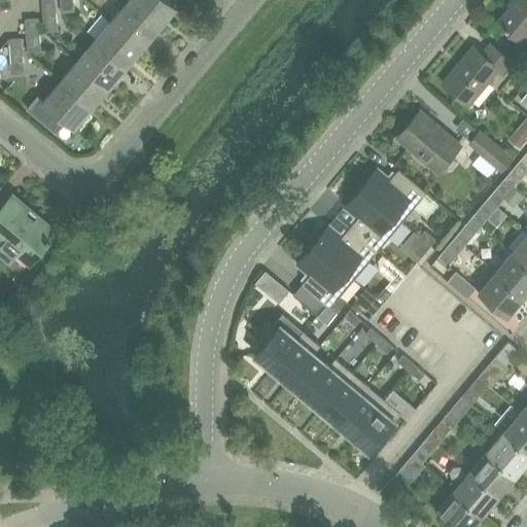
[(0,0),(0,8),(12,8),(10,0),(0,0)]
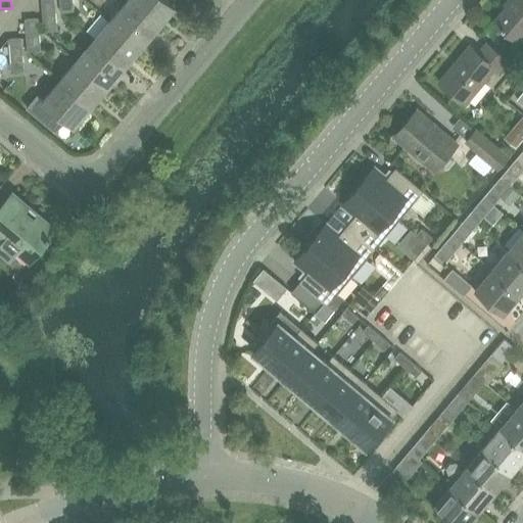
[(53,0),(41,0),(44,31),(56,31),(53,0)]
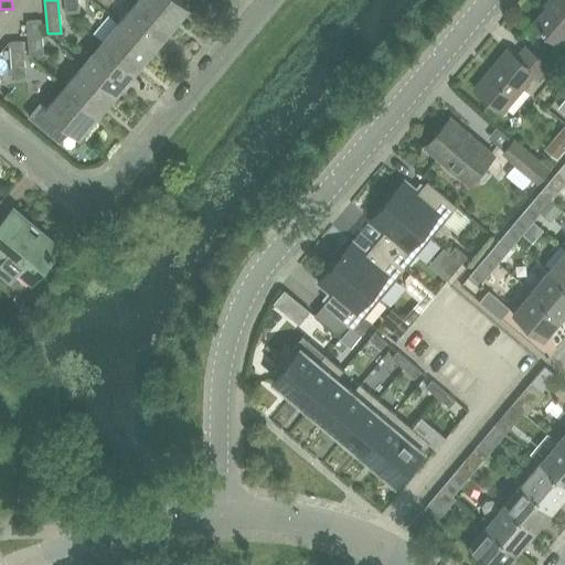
[(77,0),(63,0),(65,13),(80,12),(77,0)]
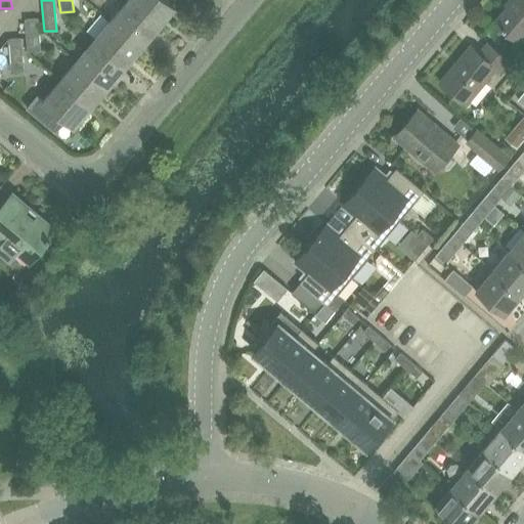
[(126,0),(110,20),(142,47),(159,28),(126,0)]
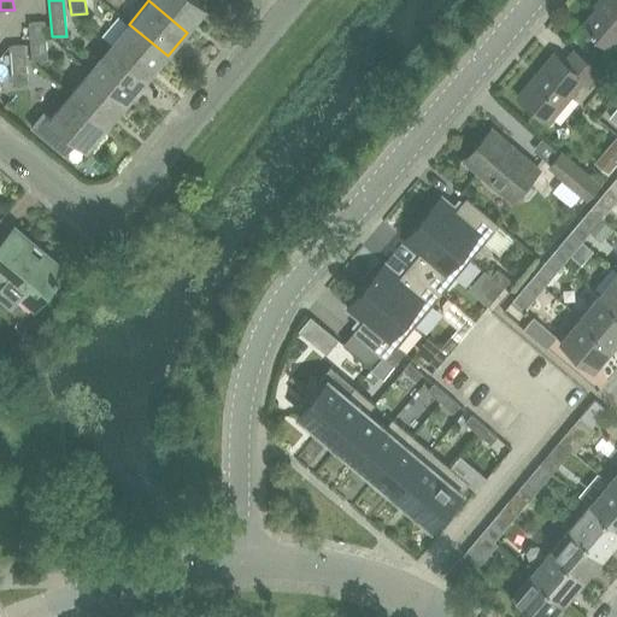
[(197,0),(148,0),(187,33),(206,9),(197,0)]
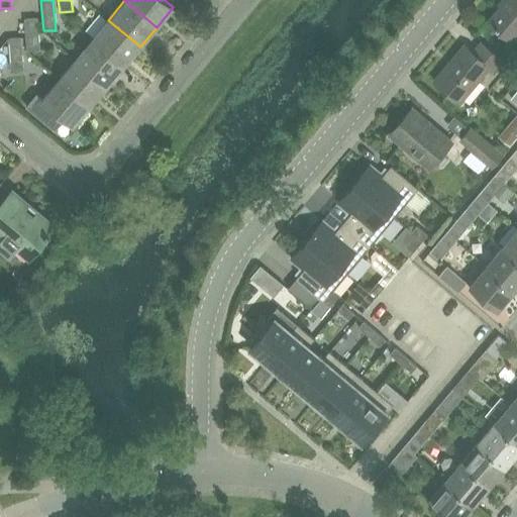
[(516,0),(505,0),(489,20),(513,39),(516,34),(516,0)]
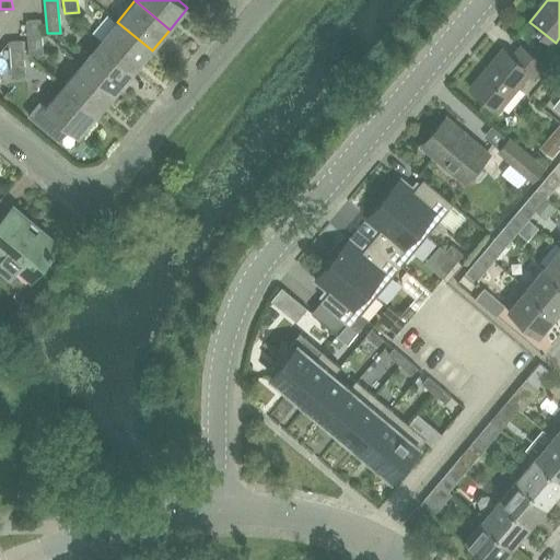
[(41,19),(26,20),(28,55),(43,54),(41,19)]
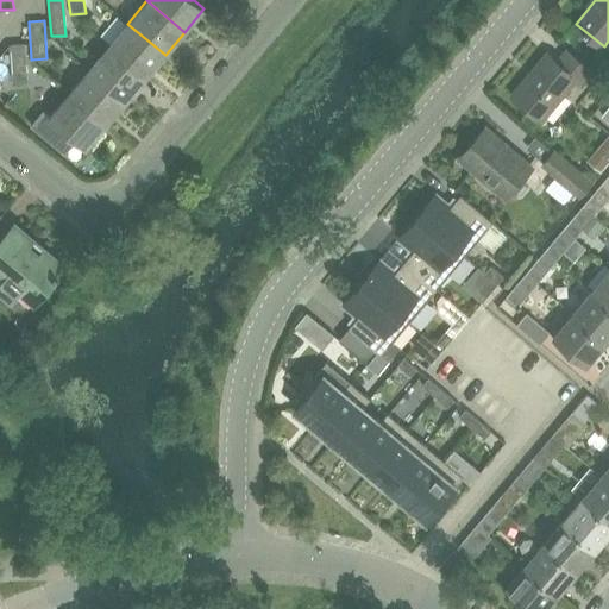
[(127,24),(108,46),(145,77),(165,55),(127,24)]
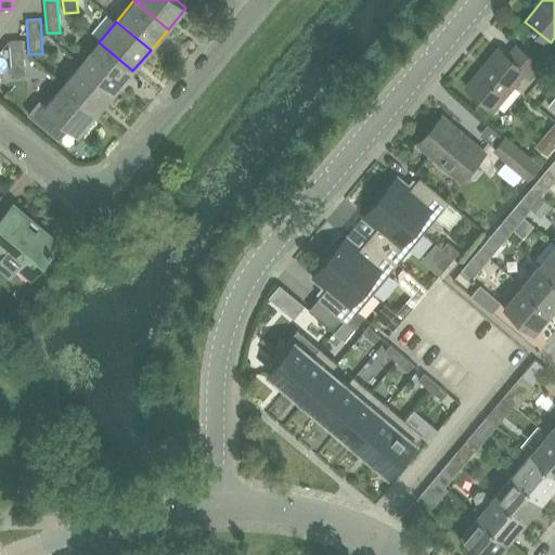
[(23,39),(9,40),(11,75),(25,74),(23,39)]
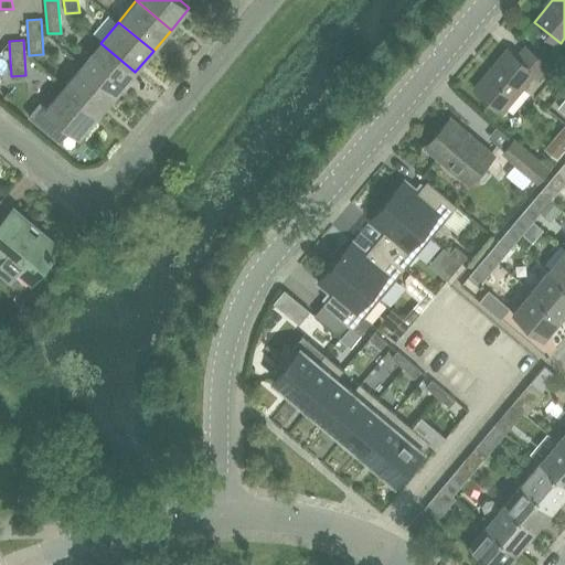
[(100,43),(83,64),(117,93),(135,72),(100,43)]
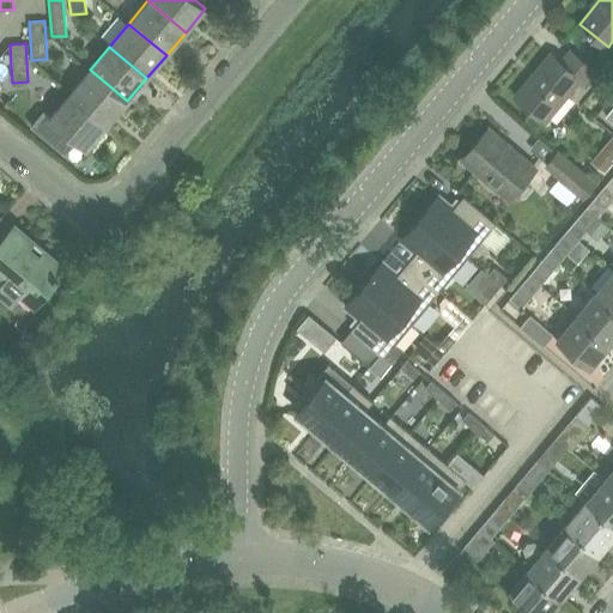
[(551,54),(516,95),(546,119),(580,79),(584,83),(594,71),(571,50),(560,62),(551,54)]
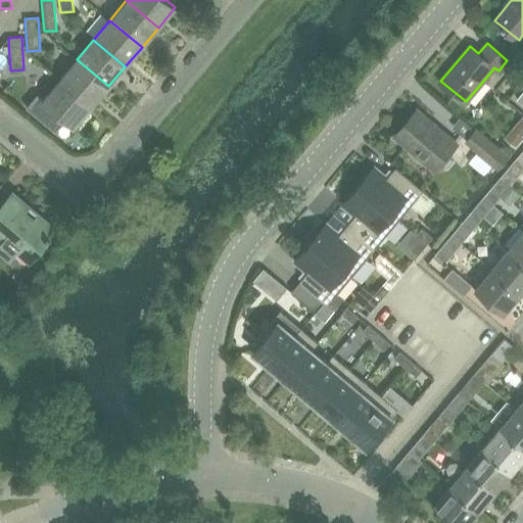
[(77,59),(59,79),(92,105),(108,86),(77,59)]
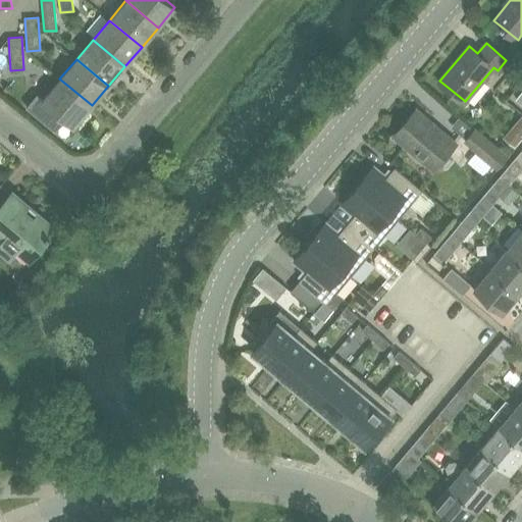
[(521,68),(517,64),(508,74),(517,84),(521,77),(521,68)]
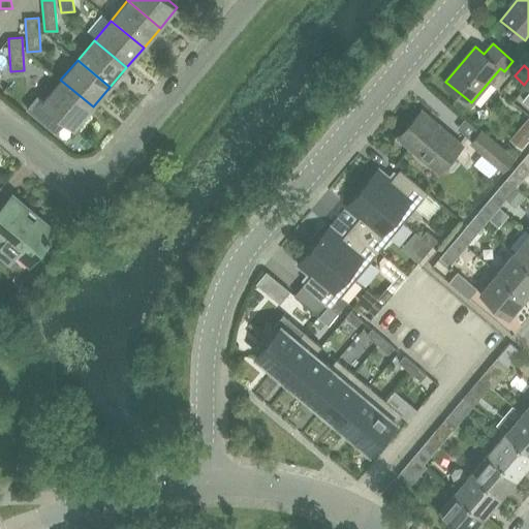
[(38,94),(27,107),(56,132),(66,119),(75,127),(93,106),(60,80),(44,99),(38,94)]
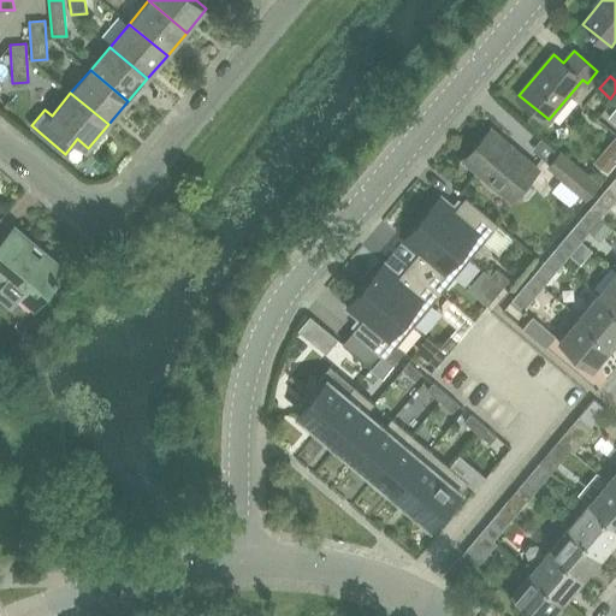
[(465,159),(513,200),(539,169),(491,129),(465,159)]
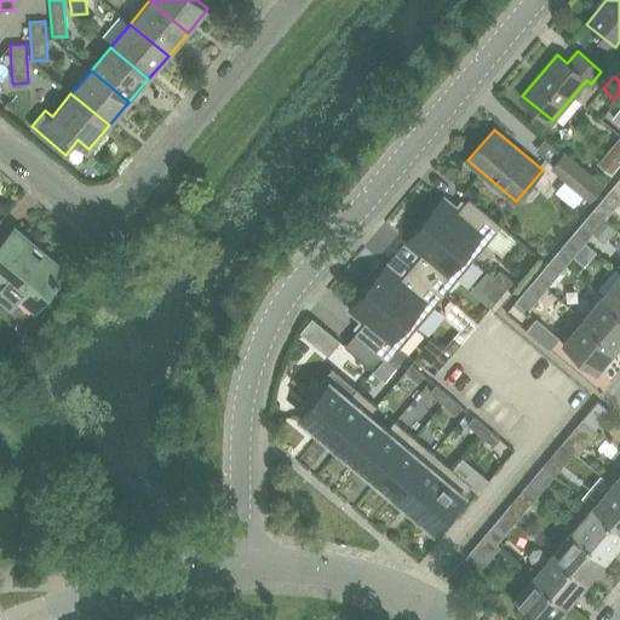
[(619,135),(609,149),(619,158),(619,135)]
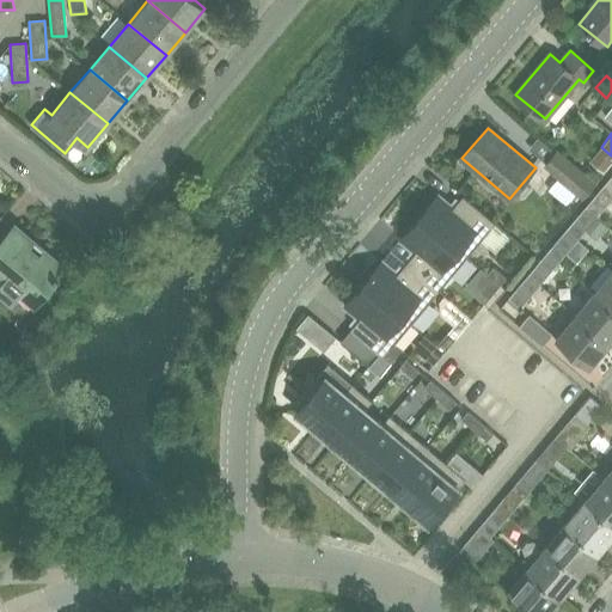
[(545,165),(582,197),(595,182),(557,151),(545,165)]
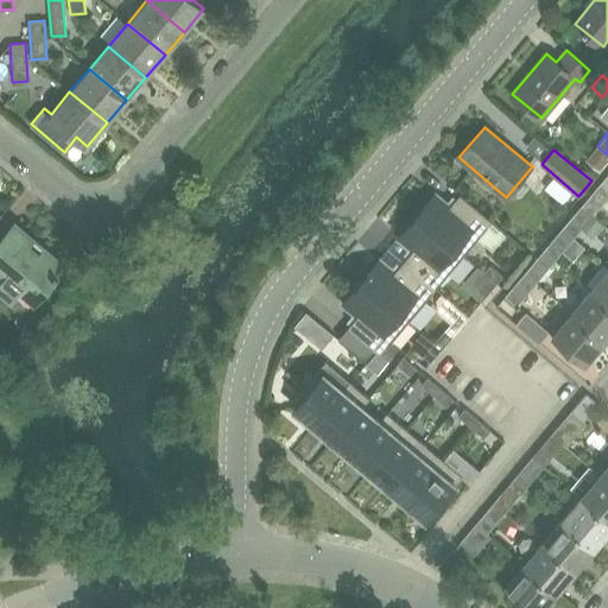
[(607,188),(601,183),(589,196),(601,206),(607,196),(607,188)]
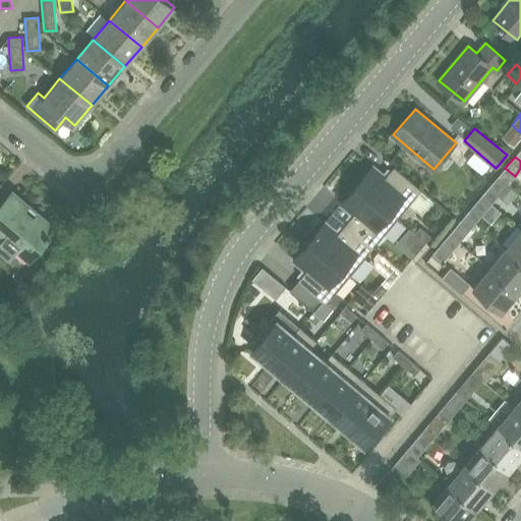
[(371,166),(357,184),(397,219),(421,189),(394,166),(385,177),(371,166)]
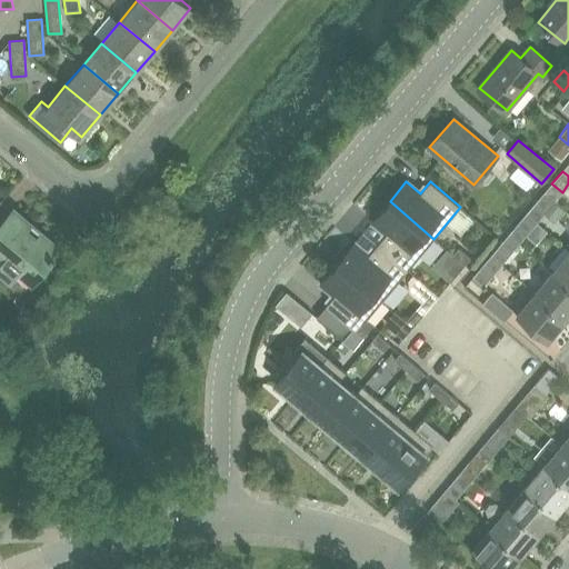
[(545,192),(535,205),(545,213),(556,201),(545,192)]
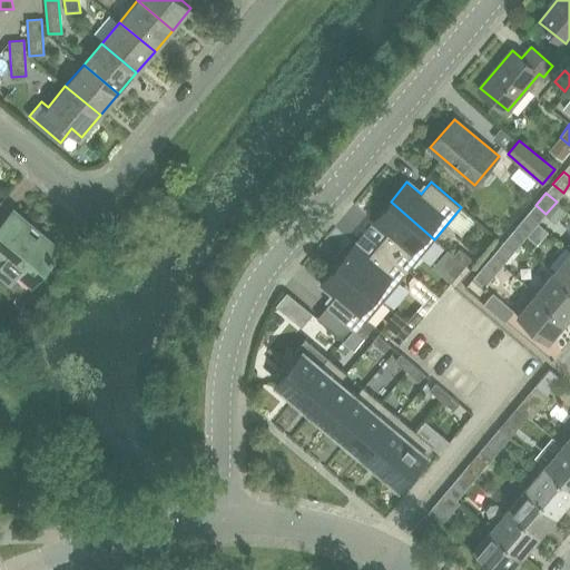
[(391,202),(374,222),(387,233),(379,244),(409,269),(434,239),(391,202)]
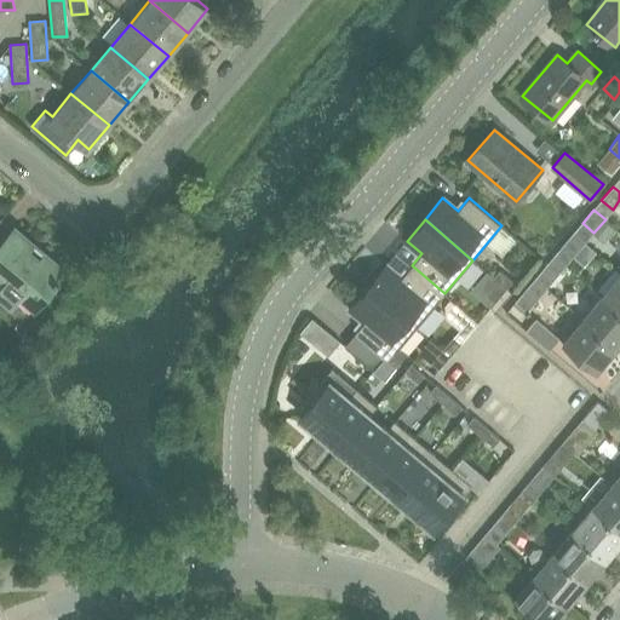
[(0,244),(0,283),(1,286),(0,287),(0,294),(12,305),(18,299),(22,303),(32,311),(34,308),(65,270),(15,228),(0,244)]
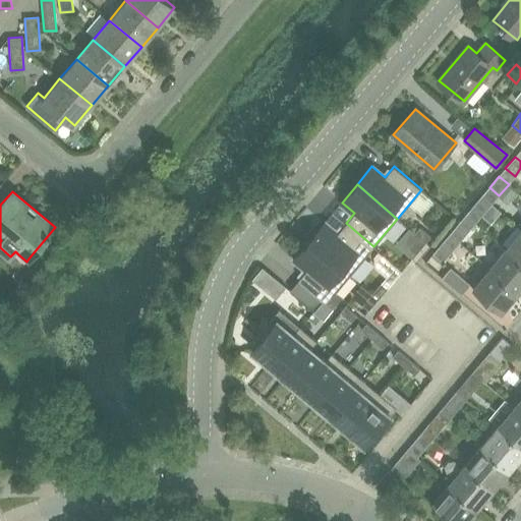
[(482,195),(472,207),(482,215),(493,204),(482,195)]
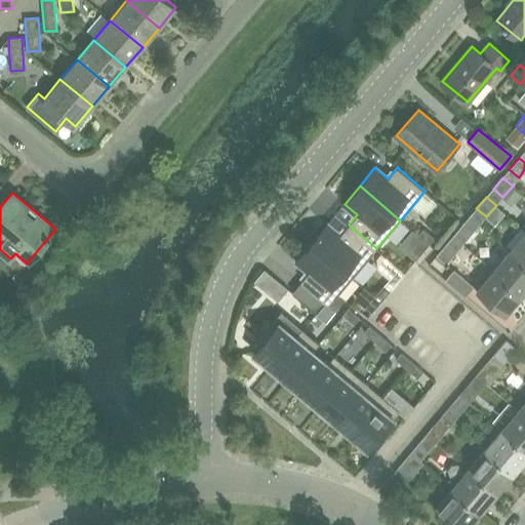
[(470,216),(459,228),(470,236),(479,225),(470,216)]
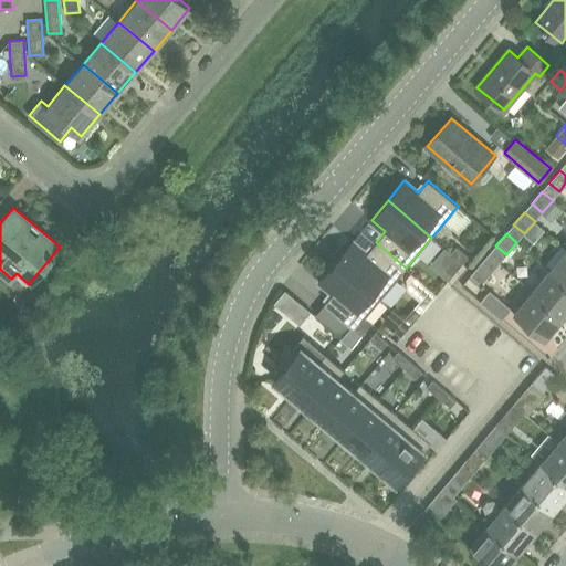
[(353,242),(336,262),(380,299),(406,268),(376,242),(366,254),(353,242)]
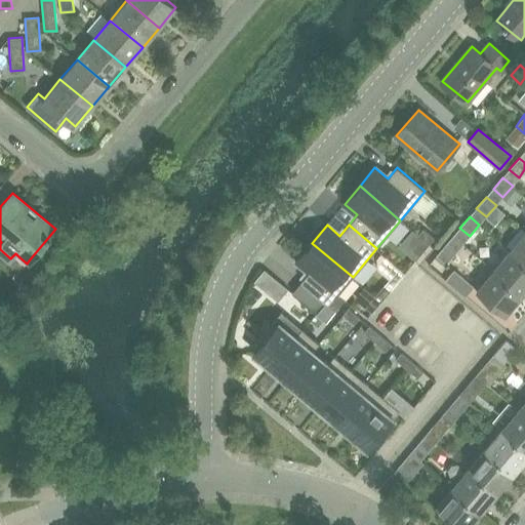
[(423,229),(418,235),(422,239),(429,244),(435,238),(423,229)]
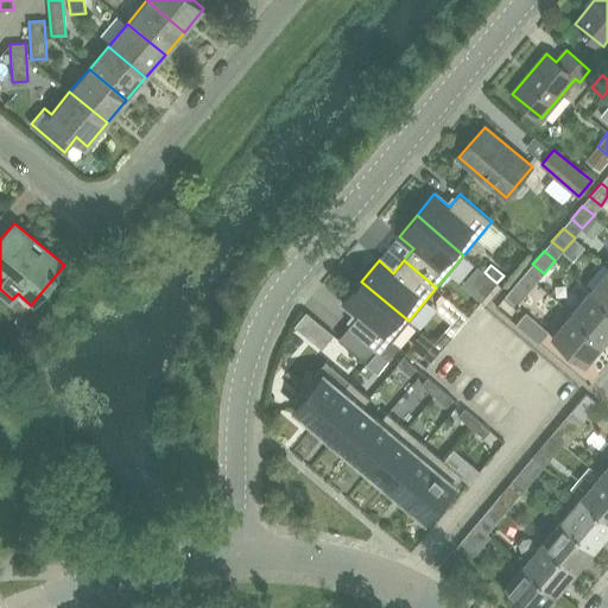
[(607,270),(590,290),(607,305),(607,270)]
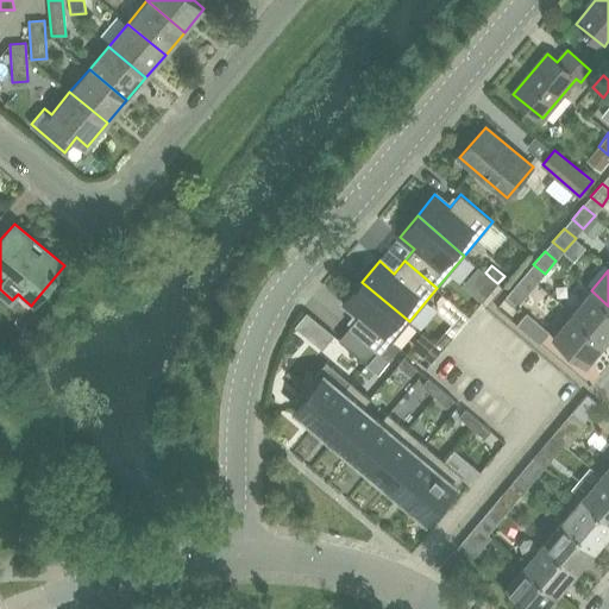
[(526,274),(514,287),(525,296),(537,283),(526,274)]
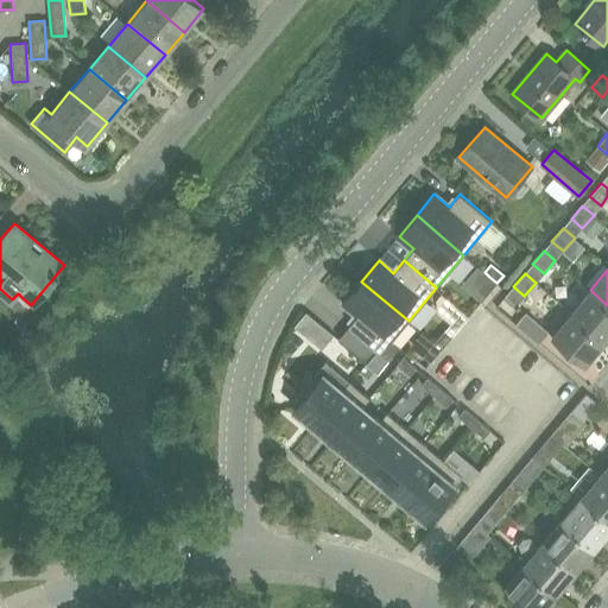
[(489,277),(479,289),(487,296),(496,283),(489,277)]
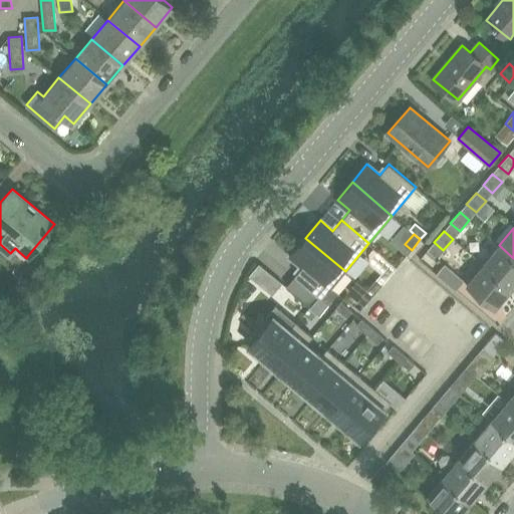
[(305,238),(290,255),(303,266),(300,269),(293,277),(317,297),(321,300),(322,298),(331,288),(345,271),(305,238)]
